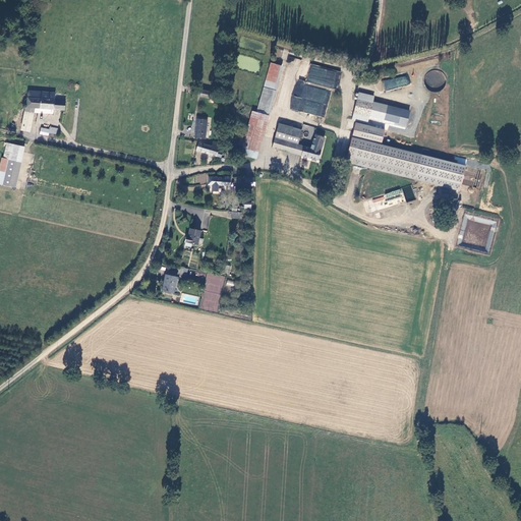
[(269,107),(280,66),(270,62),(258,103),(269,107)]
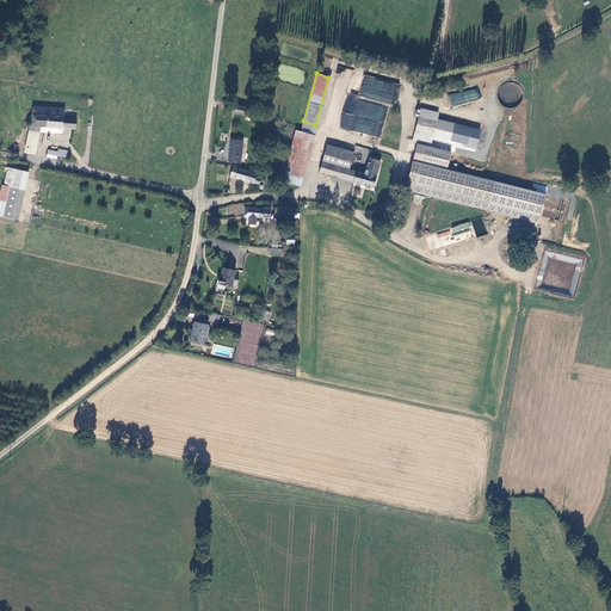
[(347,93),(339,128),(381,137),(388,104),(395,106),(400,84),(364,75),(359,96),(347,93)]
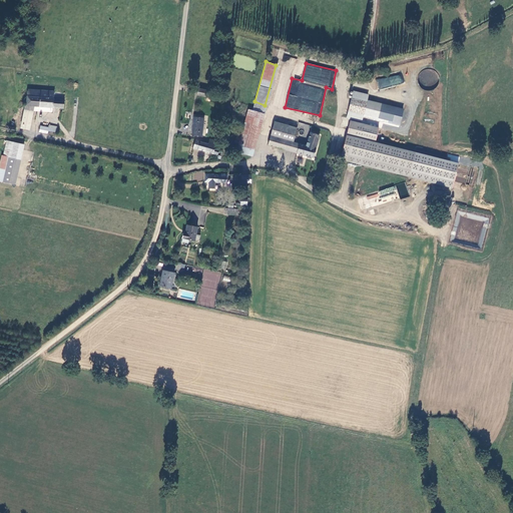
[(377,80),(379,90),(405,83),(402,73),(377,80)]
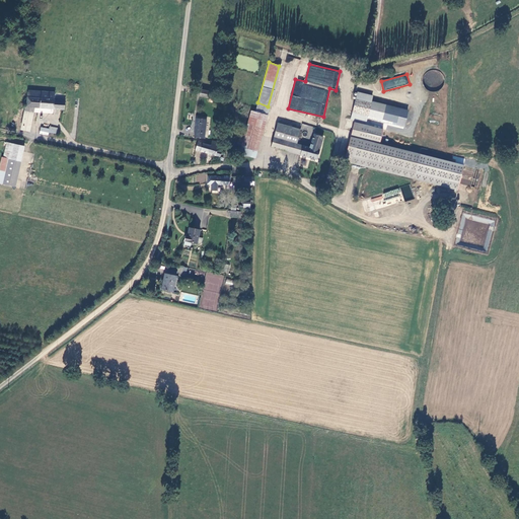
[(66,107),(66,98),(55,97),(55,92),(56,90),(30,88),(26,110),(34,112),(35,106),(66,107)]
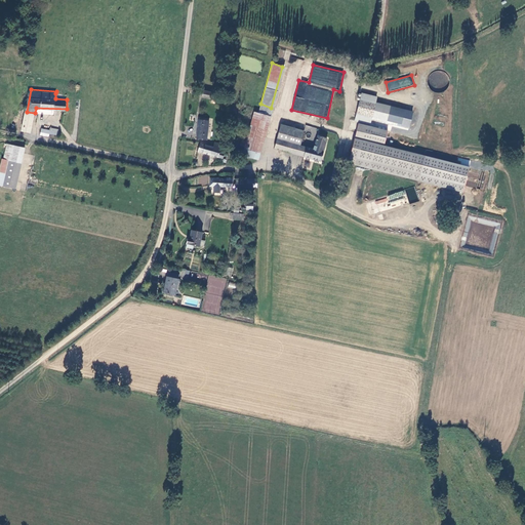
[(214,97),(215,91),(203,89),(202,95),(214,97)]
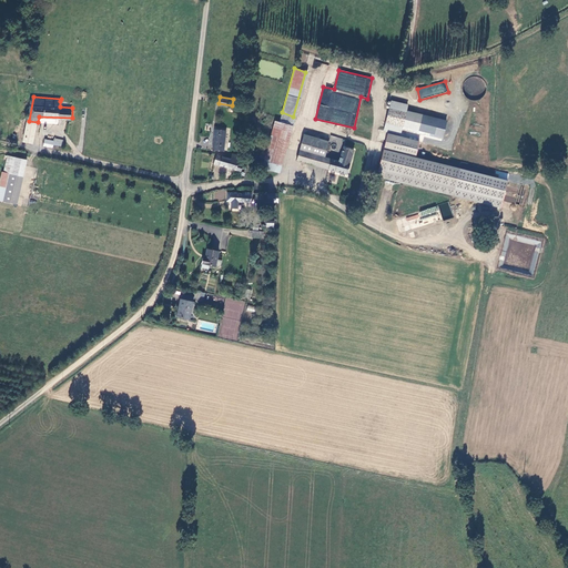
[(240,108),(241,99),(233,98),(233,99),(232,105),(240,108)]
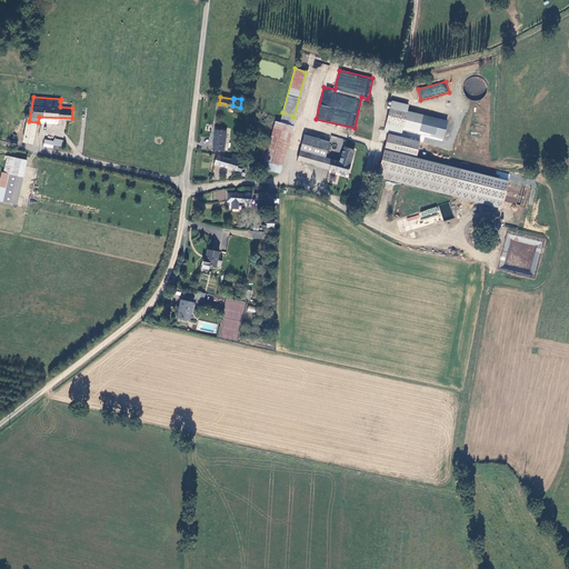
[(438,135),(441,121),(410,112),(411,105),(396,100),(388,130),(392,131),(420,139),(422,130),(438,135)]
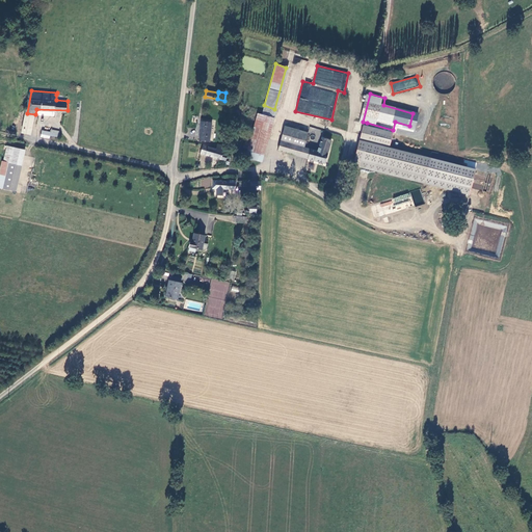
[(263,154),(274,109),(264,105),(262,114),(258,113),(251,139),(248,150),(263,154)]
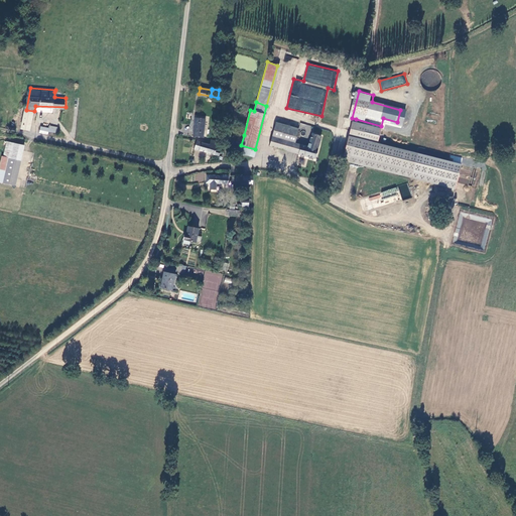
[(32,131),(34,111),(26,110),(23,130),(32,131)]
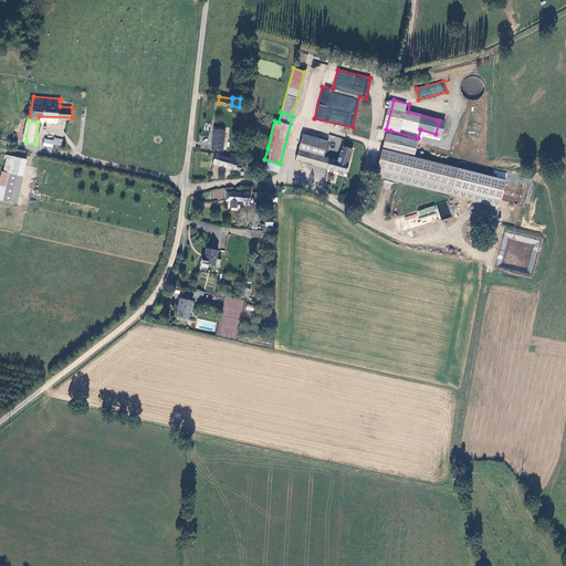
[(222,152),(226,130),(215,129),(211,149),(222,152)]
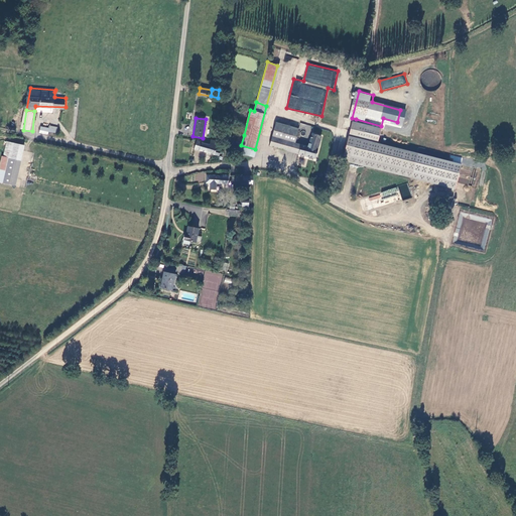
[(384,128),(356,120),(345,159),(457,189),(464,164),(380,142),(384,128)]
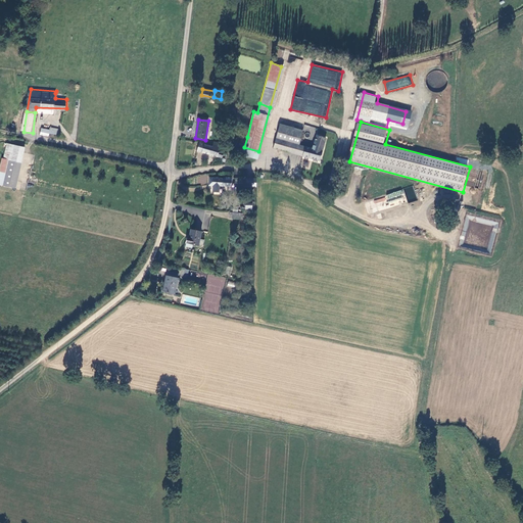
[(289,129),(280,127),(277,137),(283,139),(286,141),(299,144),(303,131),(290,127),(289,129)]
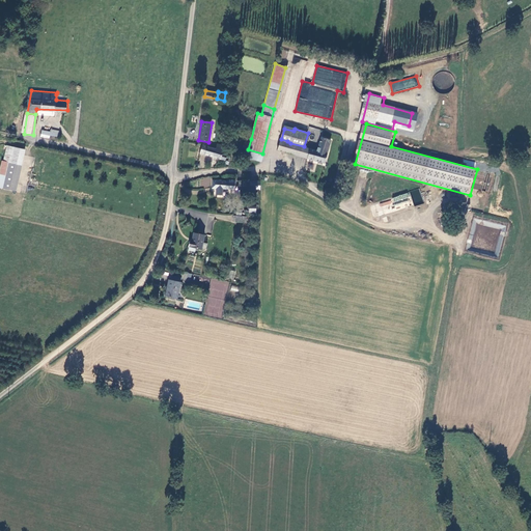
[(60,137),(61,131),(52,130),(52,132),(43,130),(42,137),(51,139),(51,135),(60,137)]
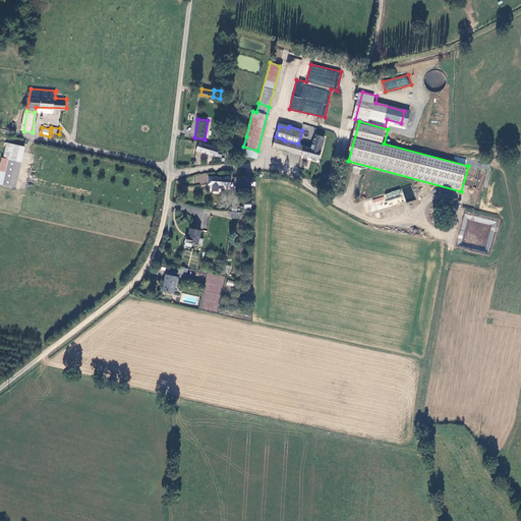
[(302,155),(319,160),(326,136),(315,134),(311,147),(305,146),(302,155)]
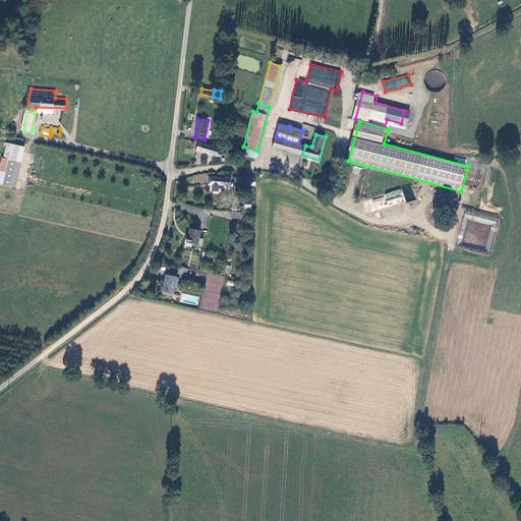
[(302,155),(305,146),(298,143),(285,140),(282,138),(276,136),(273,148),(302,155)]
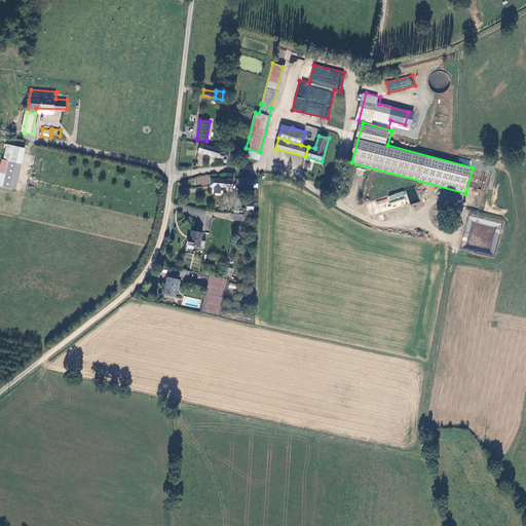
[(221,151),(223,143),(216,141),(214,147),(200,144),(199,152),(223,157),(224,152),(221,151)]
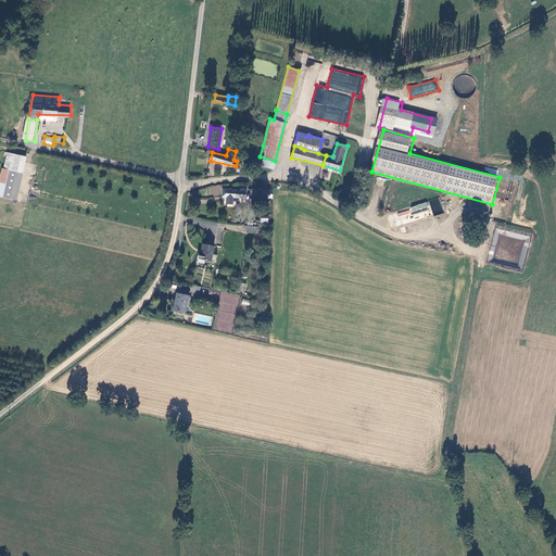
[(17,202),(27,159),(10,154),(7,171),(11,172),(5,199),(17,202)]
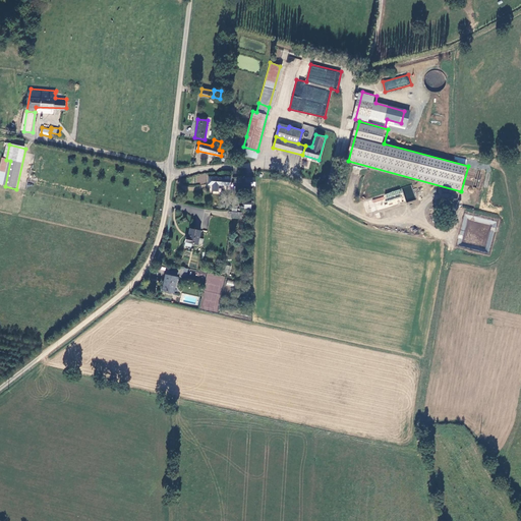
[(255,157),(257,151),(243,147),(241,153),(255,157)]
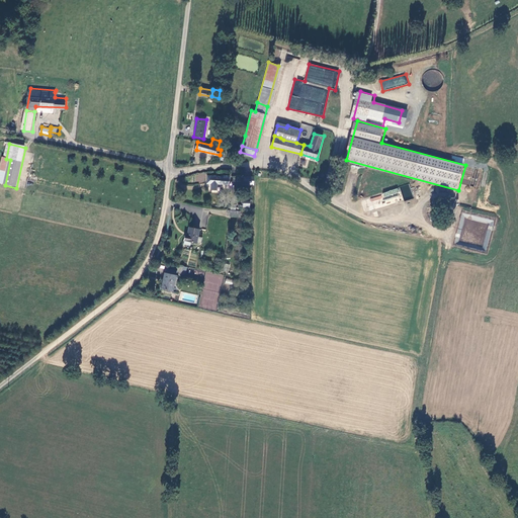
[(0,183),(5,185),(10,160),(6,159),(5,159),(0,178),(0,183)]
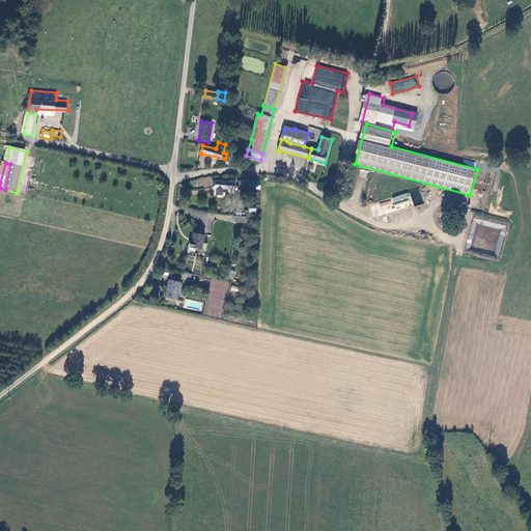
[(235,190),(236,183),(226,183),(226,182),(214,180),(214,189),(217,189),(217,196),(223,196),(223,189),(235,190)]
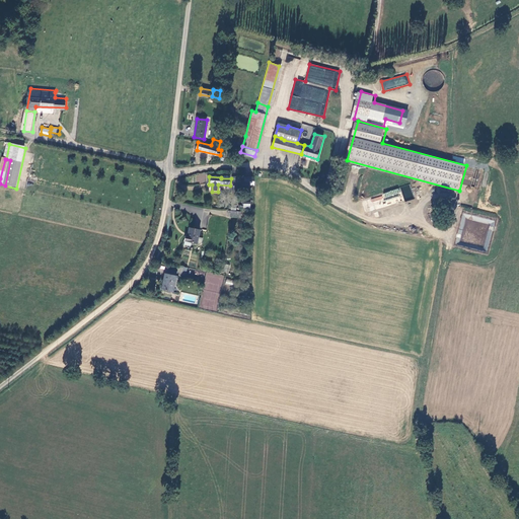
[(255,186),(256,177),(246,177),(245,186),(255,186)]
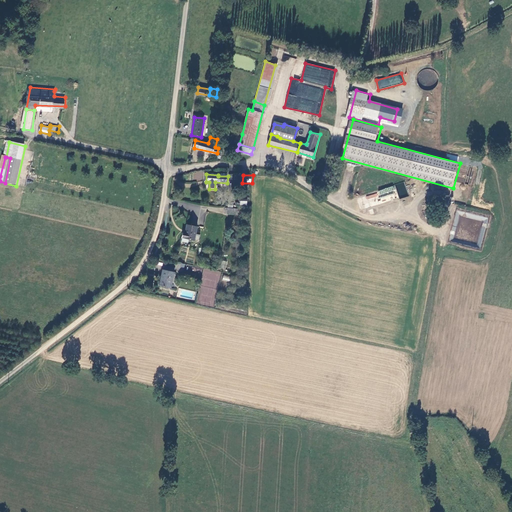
[(367,210),(401,198),(396,184),(358,197),(363,209),(367,208),(367,210)]
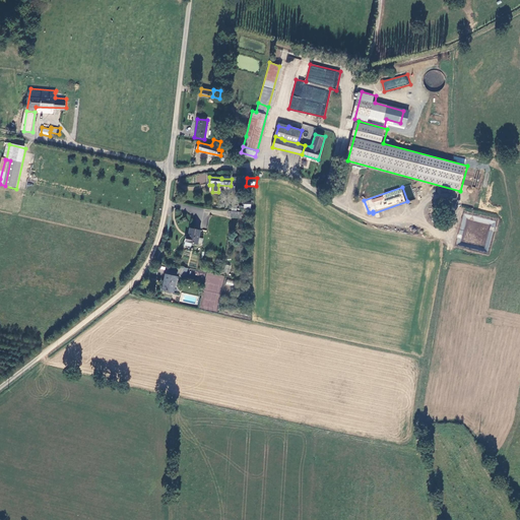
[(198,245),(202,232),(190,229),(189,238),(187,237),(186,243),(198,245)]
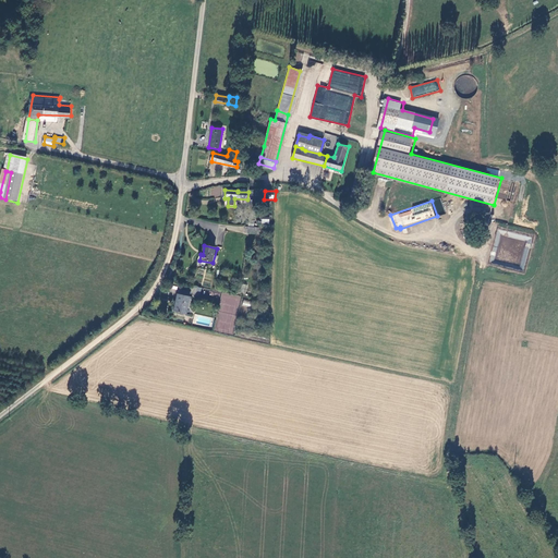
[(199,296),(202,289),(193,287),(192,292),(193,292),(196,293),(196,295),(199,296)]
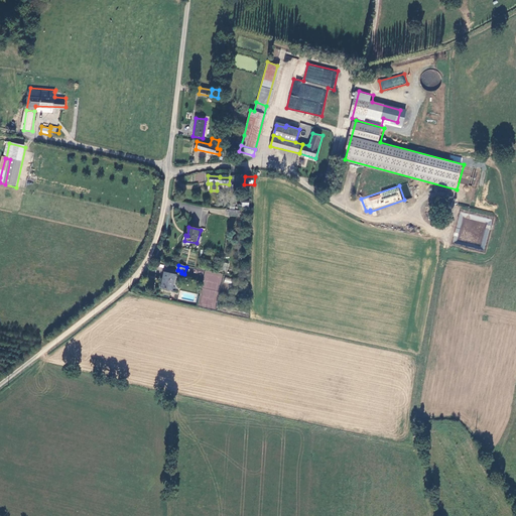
[(171,290),(175,274),(172,273),(165,271),(164,271),(160,287),(171,290)]
